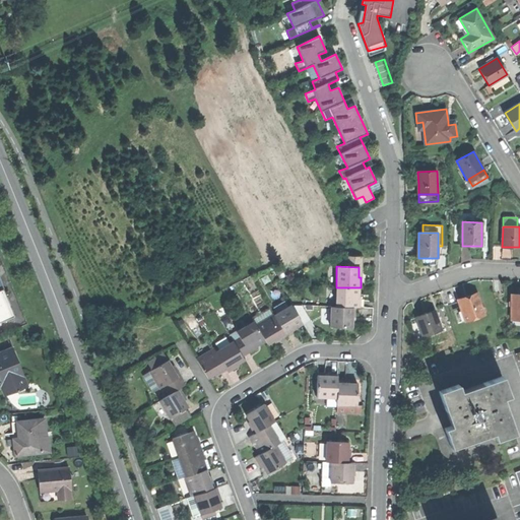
[(0,321),(14,316),(0,278),(0,321)]
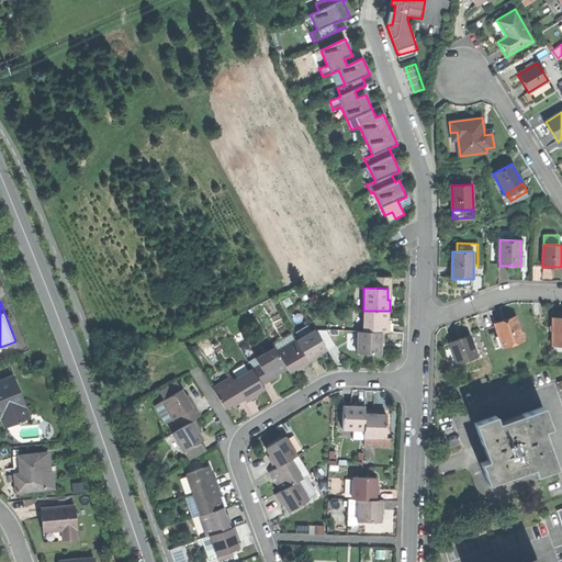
[(386,317),(386,311),(363,311),(362,333),(384,333),(389,334),(389,322),(386,322),(386,317)]
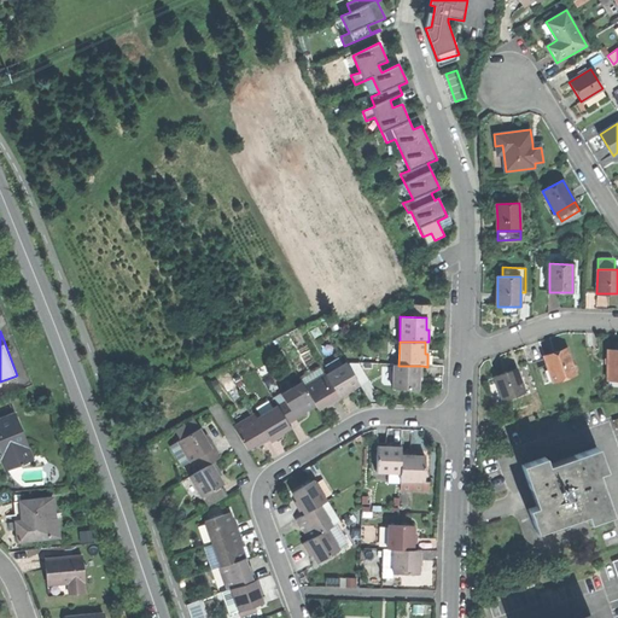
[(553,383),(576,374),(567,351),(555,356),(544,360),(553,383)]
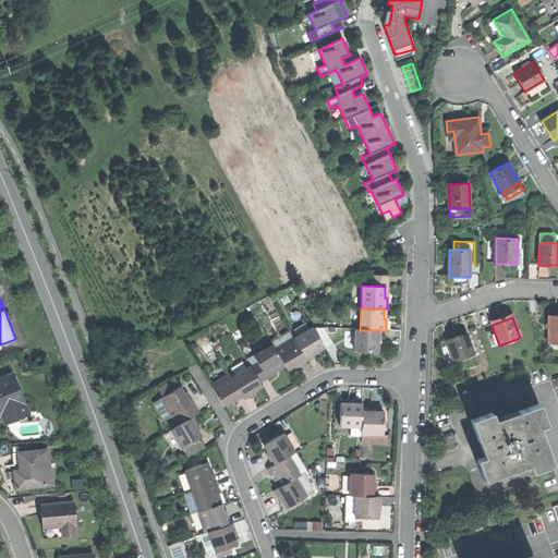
[(312,327),(293,338),(306,361),(314,356),(318,354),(316,351),(324,347),(312,327)]
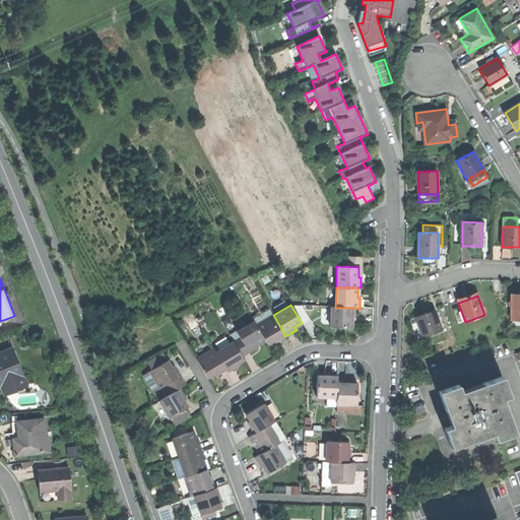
[(355,319),(355,308),(335,308),(330,308),(330,328),(352,328),(352,322),(352,319),(355,319)]
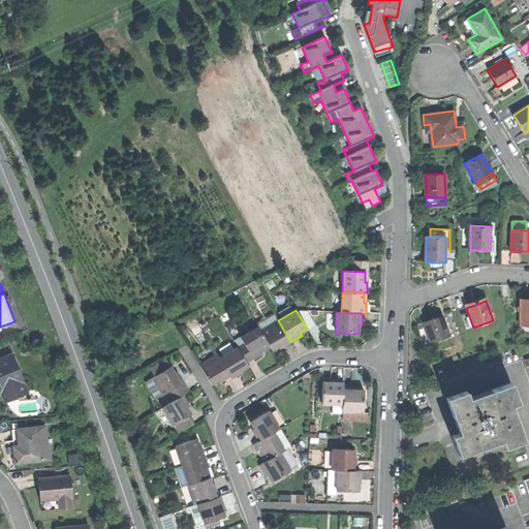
[(430,343),(448,336),(442,316),(432,319),(423,322),(430,343)]
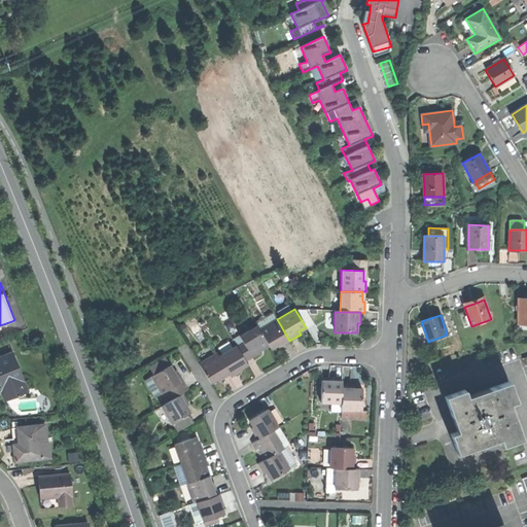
[(277,319),(258,330),(268,345),(270,349),(279,345),(280,346),(284,344),(289,341),(277,319)]
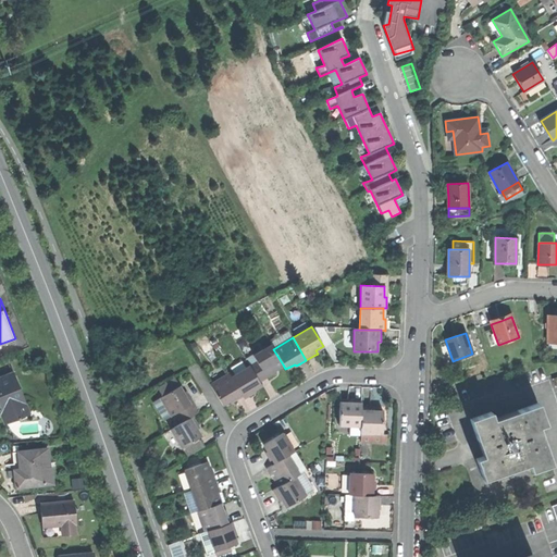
[(256,362),(248,366),(258,383),(269,376),(275,372),(274,370),(283,364),(273,349),(271,345),(251,356),(256,362)]
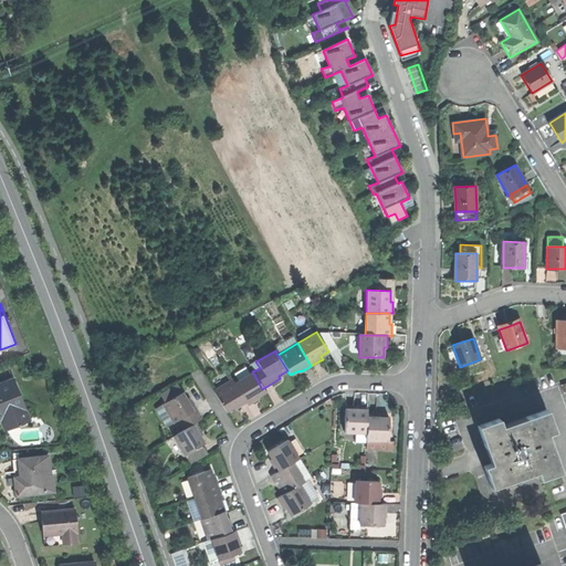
[(252,371),(233,384),(245,405),(248,407),(259,400),(257,397),(259,396),(264,392),(262,389),(252,371)]
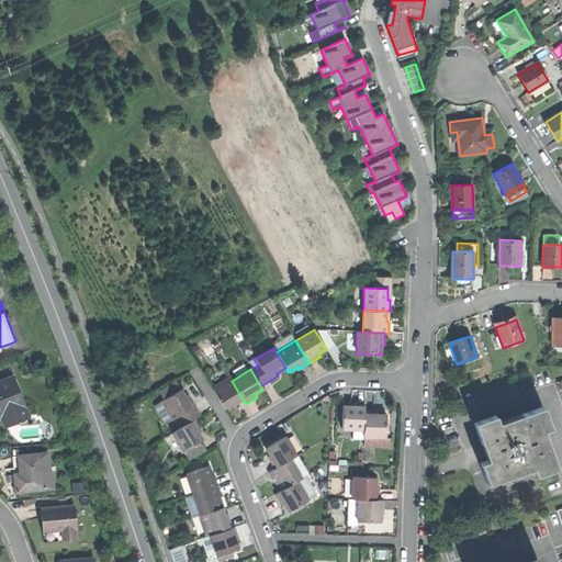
[(0,416),(2,416),(7,427),(30,418),(14,378),(0,382),(0,416)]
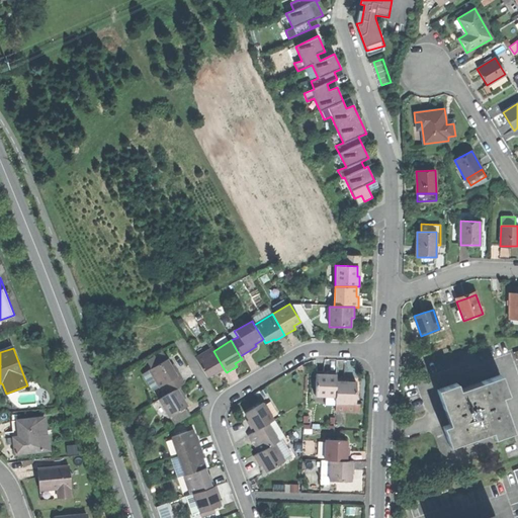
[(195,358),(206,377),(210,374),(214,372),(217,375),(225,370),(213,351),(212,348),(195,358)]
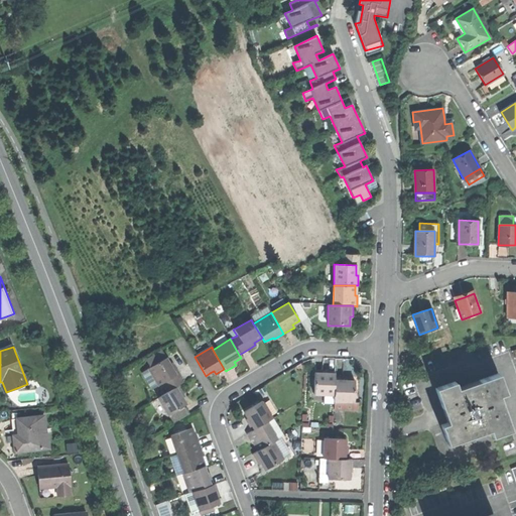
[(163,383),(168,392),(178,386),(183,382),(178,374),(173,365),(170,366),(165,357),(147,368),(149,370),(156,383),(158,386),(163,383)]
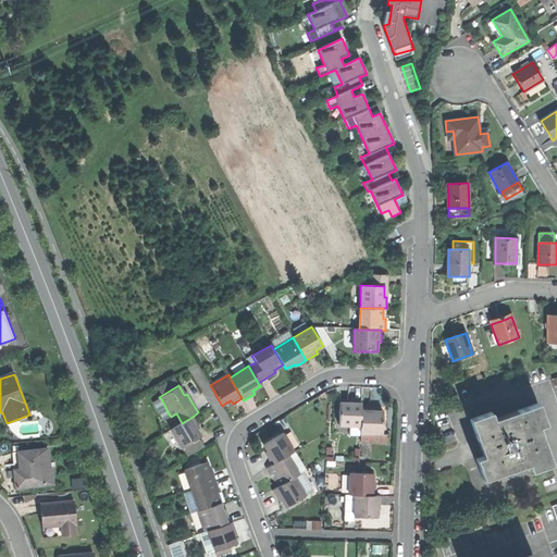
[(161,418),(169,413),(161,399),(153,405),(161,418)]
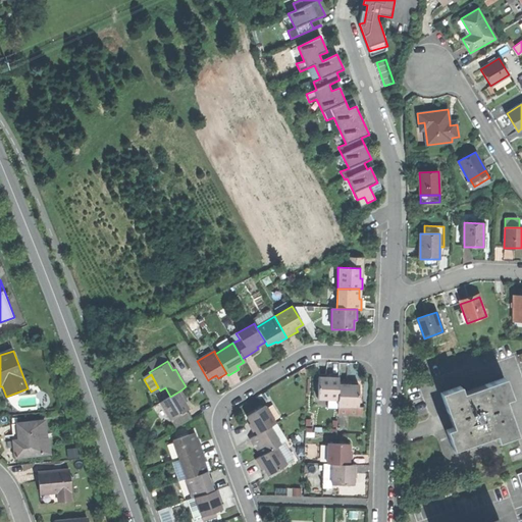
[(317,399),(336,400),(337,382),(337,375),(327,375),(327,377),(323,377),(318,377),(317,399)]
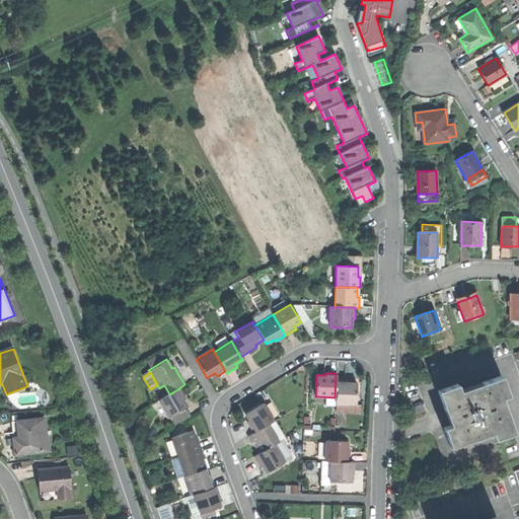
[(443,428),(449,445),(492,431),(495,439),(514,432),(507,413),(504,414),(498,398),(508,395),(501,376),(483,382),(484,385),(460,393),(457,384),(437,390),(444,410),(448,409),(450,417),(453,425),(443,428)]
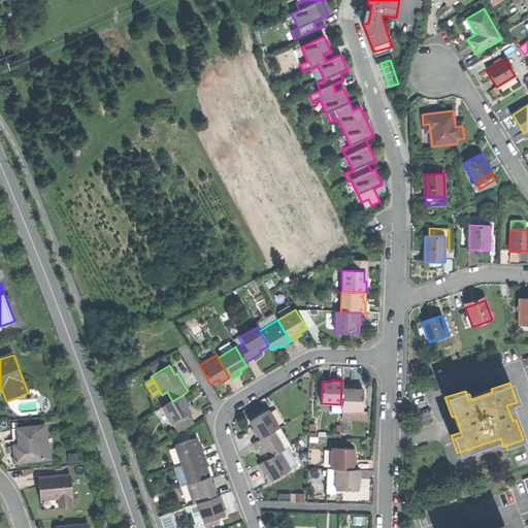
[(353,388),(341,387),(340,404),(340,411),(362,411),(363,391),(357,390),(353,390),(353,388)]
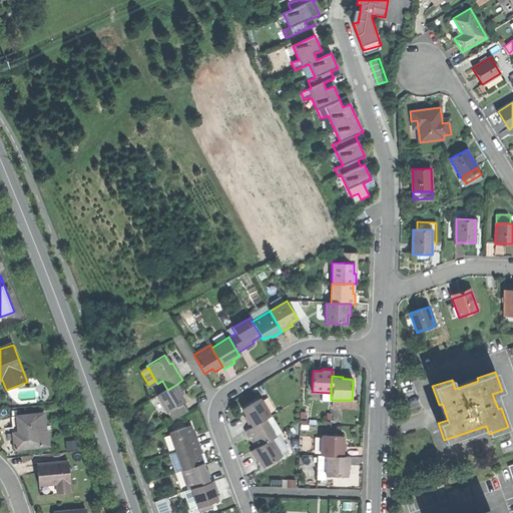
[(167,390),(156,396),(167,414),(181,405),(185,403),(182,398),(180,394),(182,392),(177,384),(167,390)]
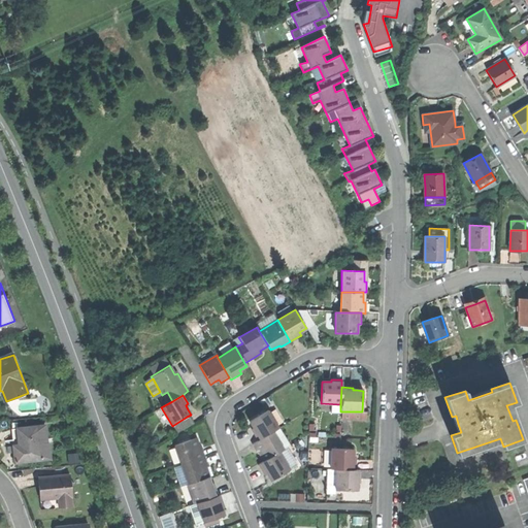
[(272,431),(278,427),(268,409),(249,421),(254,430),(252,431),(254,435),(257,440),(272,431)]
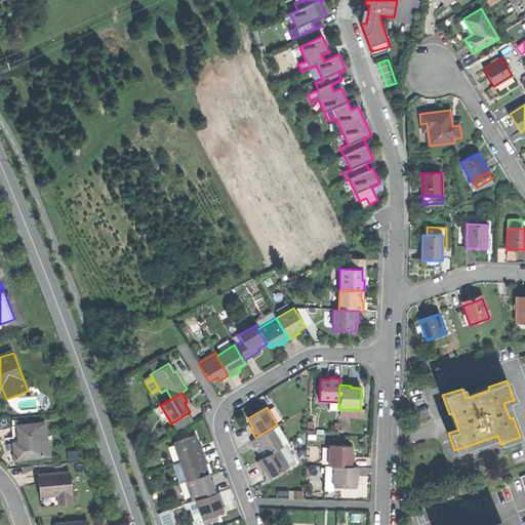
[(190,420),(186,414),(171,423),(174,430),(190,420)]
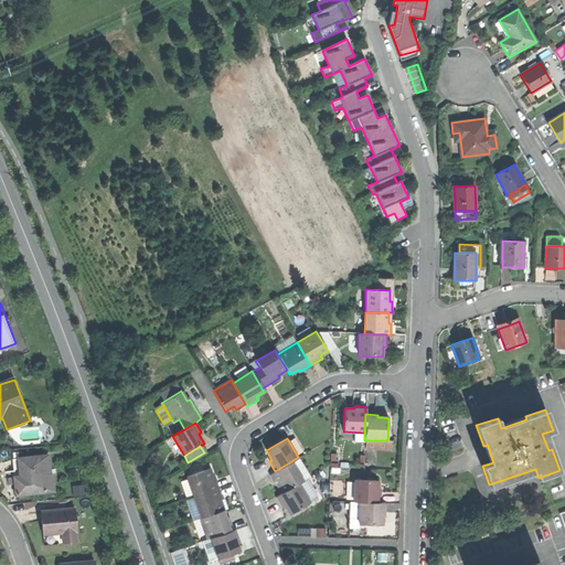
[(49,457),(41,458),(43,492),(54,491),(53,476),(51,476),(49,457)]
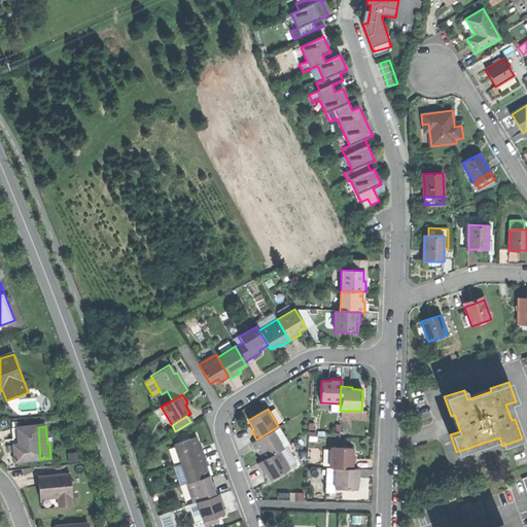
[(288,445),(278,426),(272,430),(282,448),(288,445)]
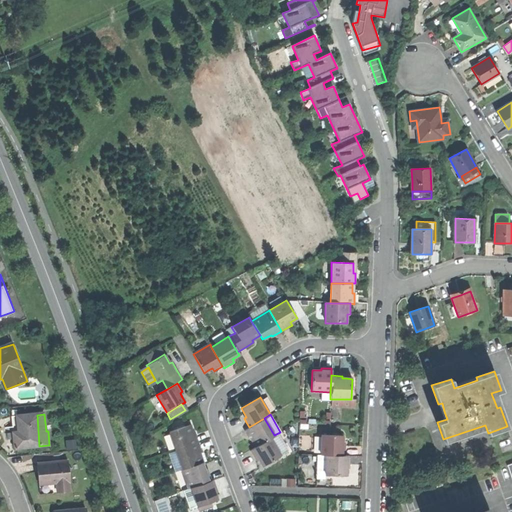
[(19,437),(20,448),(39,446),(37,415),(18,416),(19,432),(19,437)]
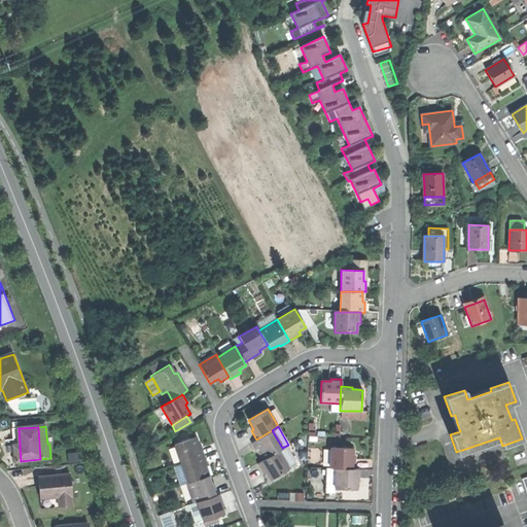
[(282,448),(272,430),(256,440),(250,443),(255,452),(257,451),(260,454),(262,459),(278,451),(282,448)]
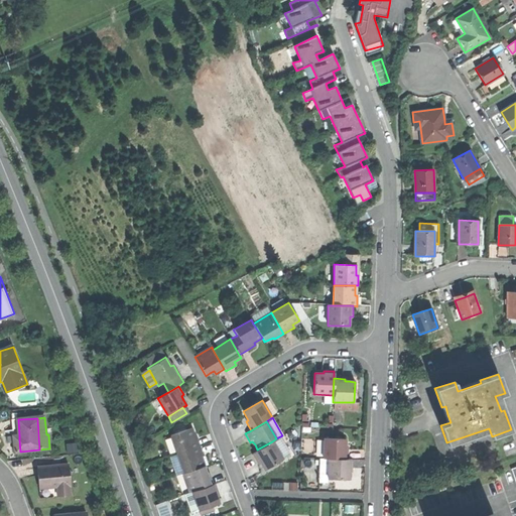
[(170,435),(177,455),(200,446),(197,436),(195,437),(192,433),(191,428),(170,435)]
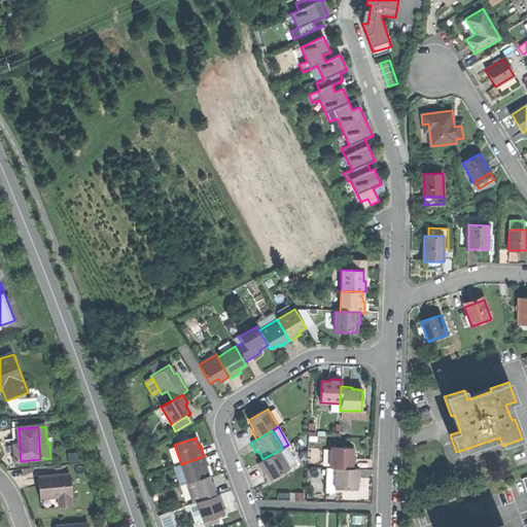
[(336,469),(355,469),(355,459),(352,459),(352,454),(352,449),(330,448),(329,468),(336,469)]
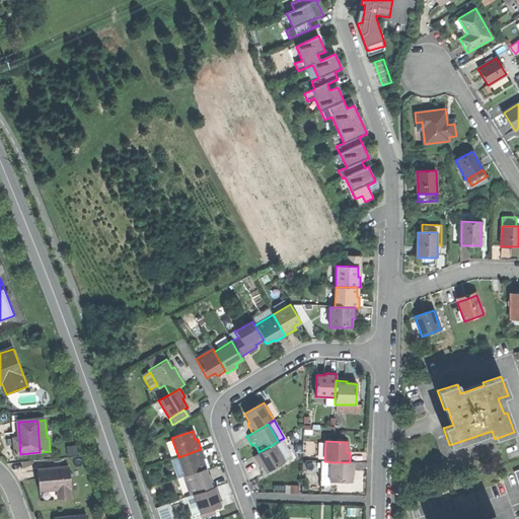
[(284,461),(274,444),(258,452),(252,456),(257,465),(261,464),(263,467),(266,472),(284,461)]
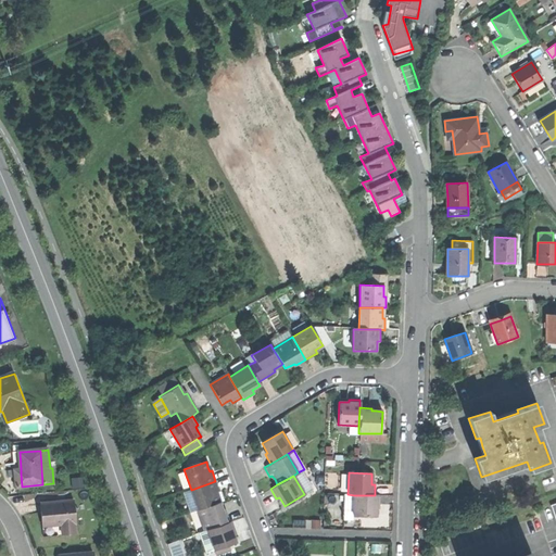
[(191,490),(198,510),(220,503),(217,492),(219,492),(217,488),(215,481),(191,490)]
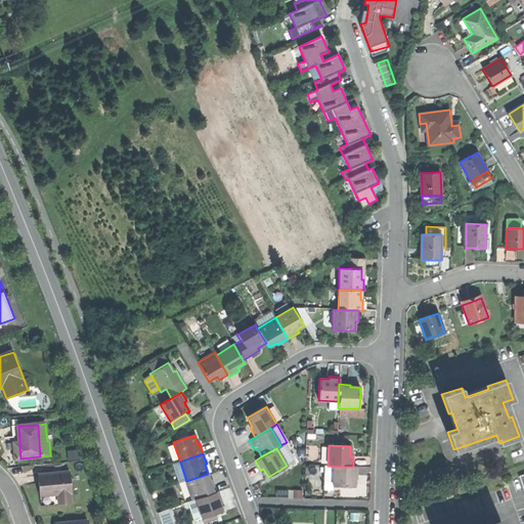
[(179,483),(186,481),(180,462),(173,464),(179,483)]
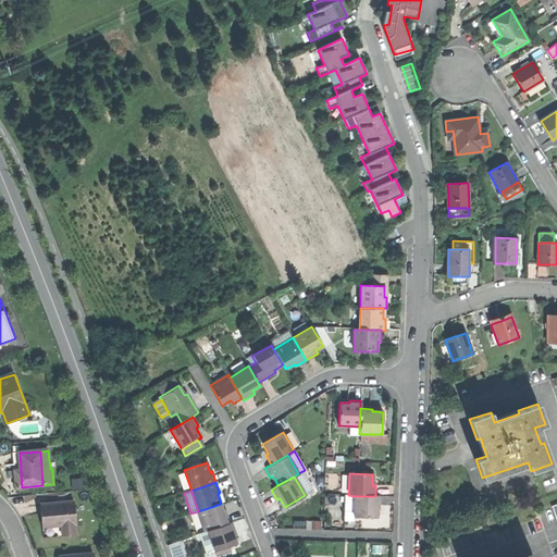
[(354,523),(354,518),(355,496),(348,495),(345,495),(344,522),(354,523)]
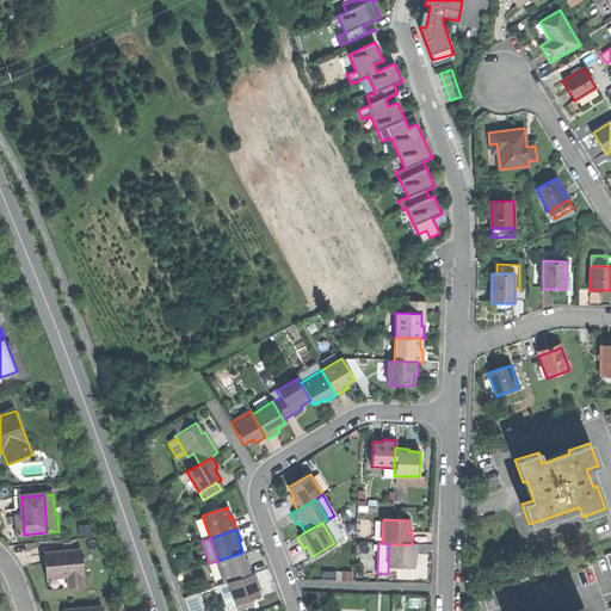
[(418,545),(412,544),(389,544),(388,568),(414,569),(414,562),(414,557),(418,557),(418,545)]
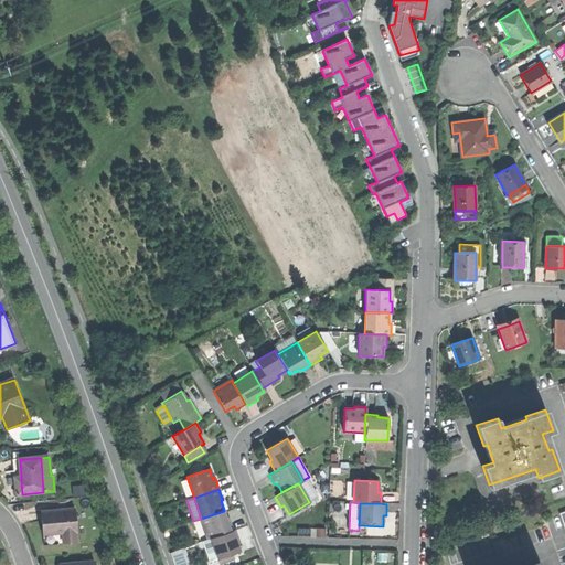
[(61,533),(62,543),(77,542),(74,509),(41,512),(42,524),(43,535),(61,533)]
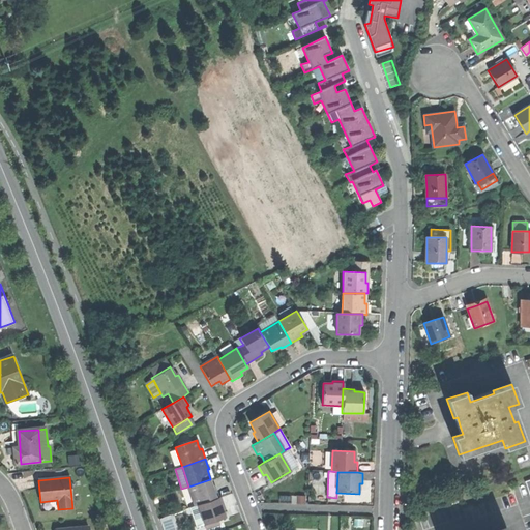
[(188,487),(196,506),(197,505),(218,498),(215,488),(213,489),(212,486),(210,479),(188,487)]
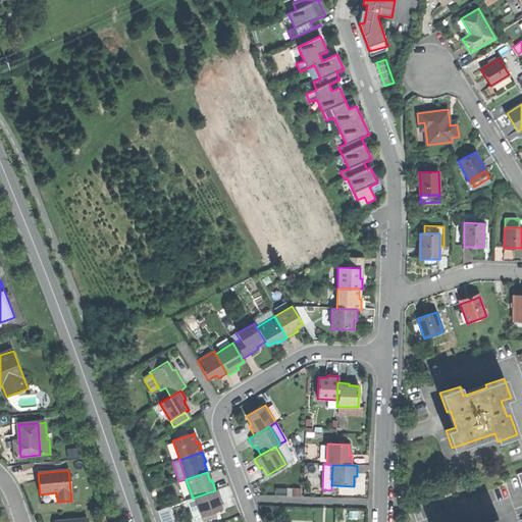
[(194,498),(201,518),(221,511),(219,505),(218,502),(220,501),(217,490),(215,490),(194,498)]
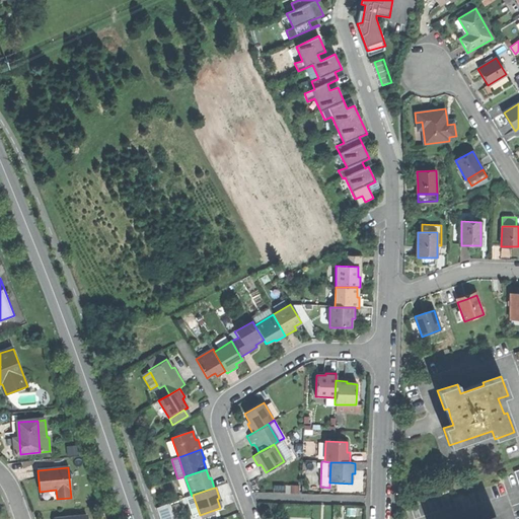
[(192,517),(200,515),(193,495),(192,496),(184,498),(192,517)]
